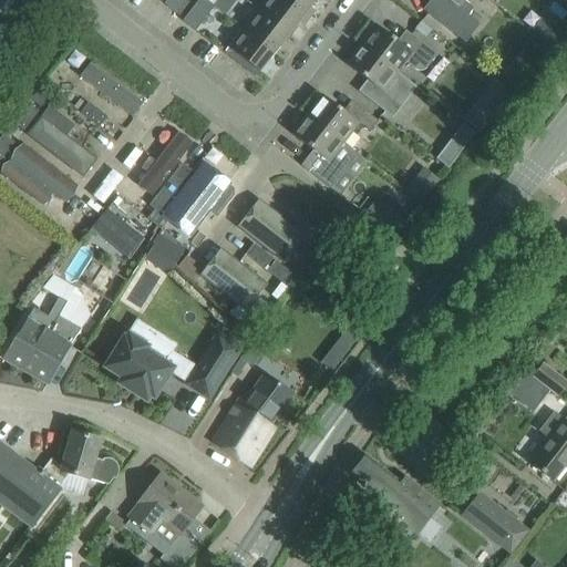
[(184,0),(168,0),(165,6),(178,16),(178,17),(188,3),(184,0)]
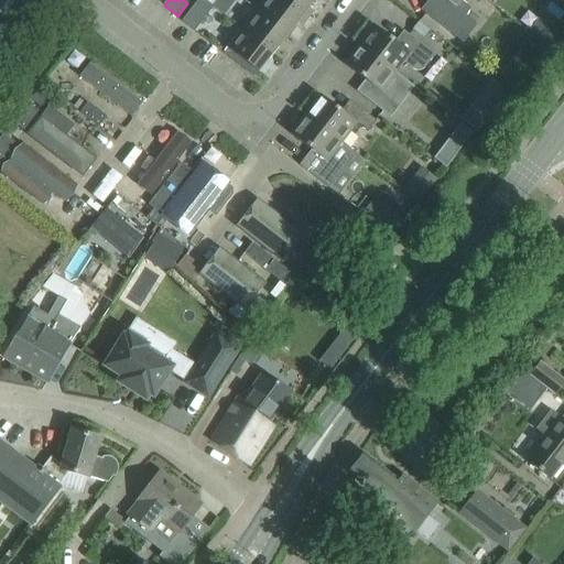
[(194,31),(208,14),(213,7),(210,6),(203,0),(197,0),(195,4),(182,21),(194,31)]
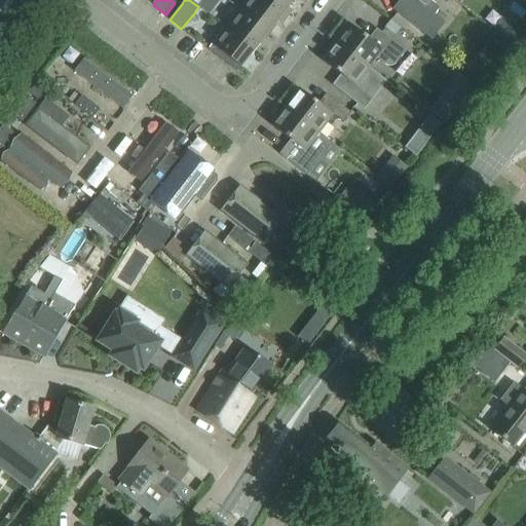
[(287,17),(263,0),(247,0),(239,9),(268,31),(276,21),(277,23),(283,23),(287,17)]
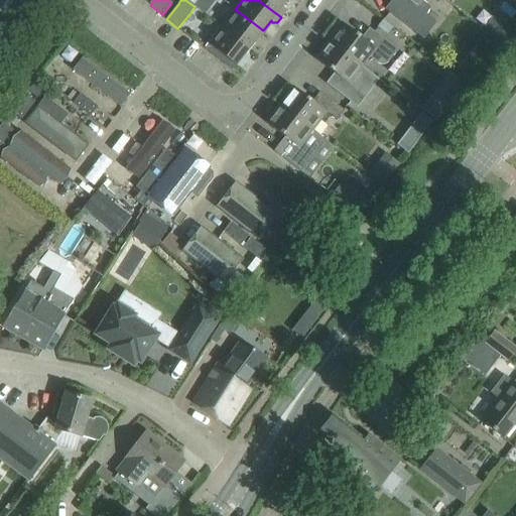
[(286,0),(258,0),(281,17),(283,14),(281,10),(280,9),(286,0)]
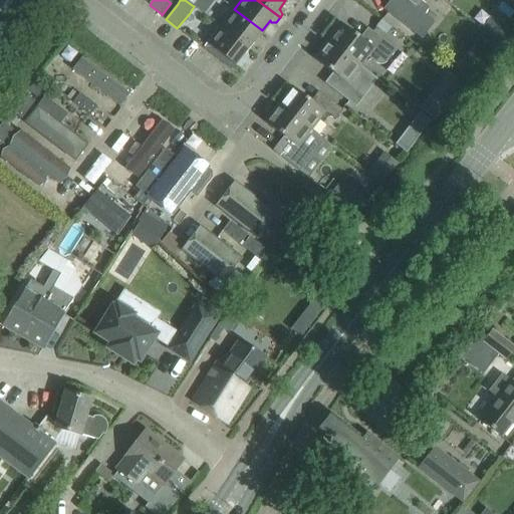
[(420,0),(419,0),(396,0),(387,12),(422,39),(435,22),(424,14),(429,7),(420,0)]
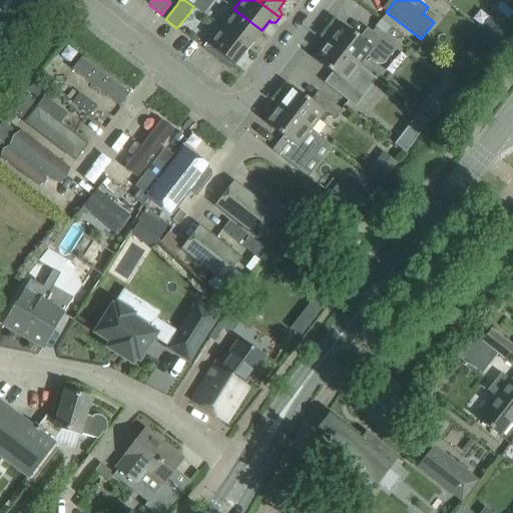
[(233,9),(219,27),(247,48),(262,30),(233,9)]
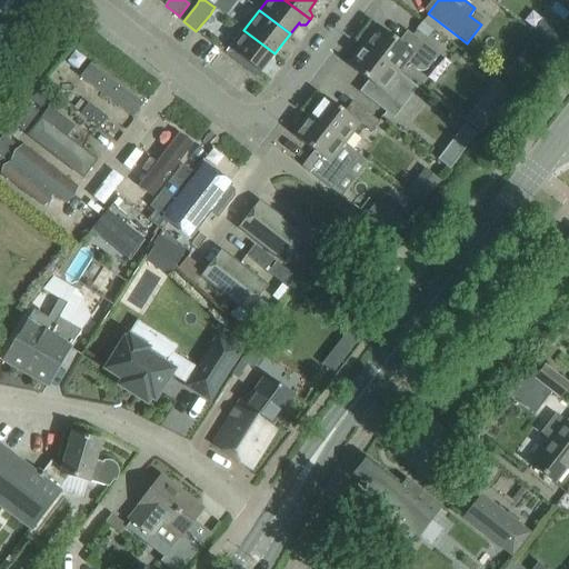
[(543,18),(533,32),(549,45),(560,30),(543,18)]
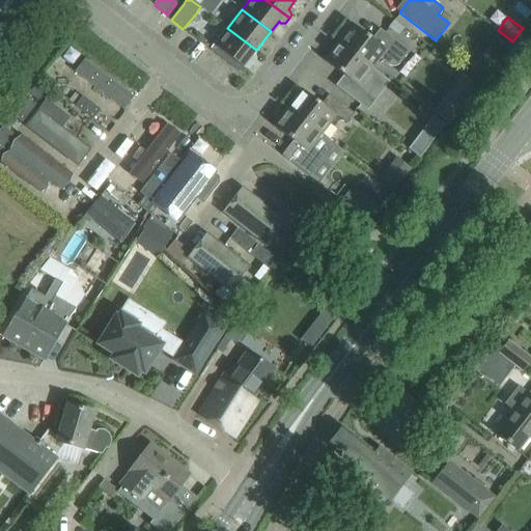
[(394,20),(388,29),(398,37),(406,28),(394,20)]
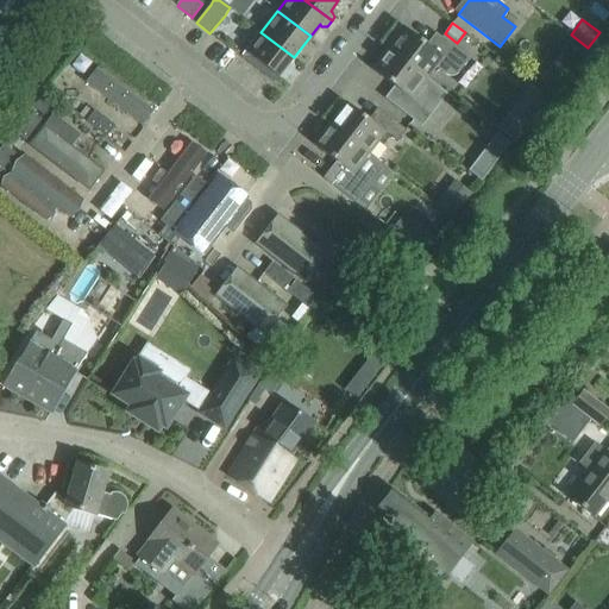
[(470,60),(460,51),(441,37),(432,49),(405,27),(388,49),(427,80),(427,79),(435,68),(446,76),(451,77),(456,76),(458,74),(470,60)]
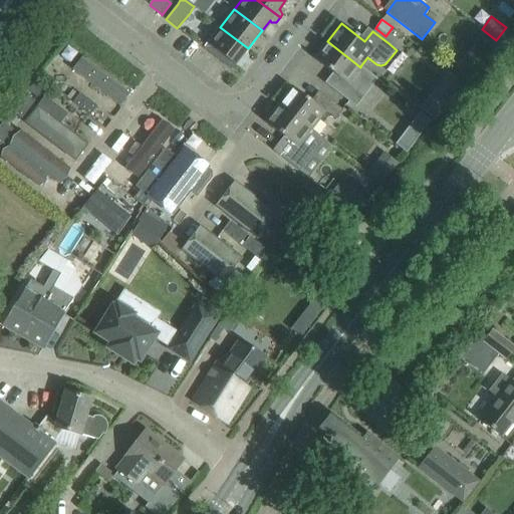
[(248,48),(220,27),(207,44),(235,65),(248,48)]
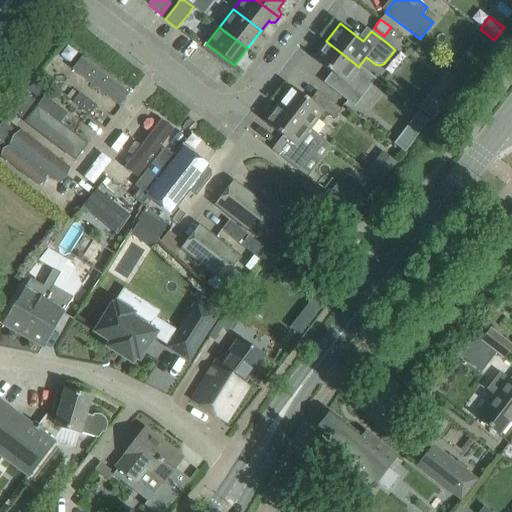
[(376,79),(359,66),(359,67),(326,41),(312,58),(336,76),(328,86),(355,107),(376,79)]
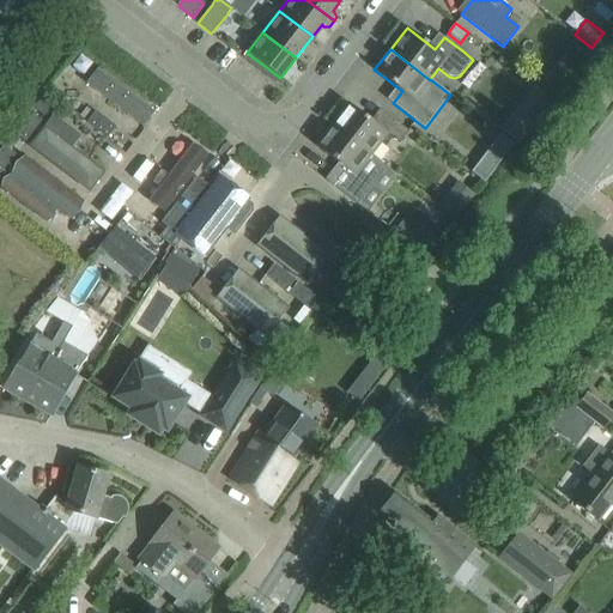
[(157,113),(103,71),(90,89),(143,129),(157,113)]
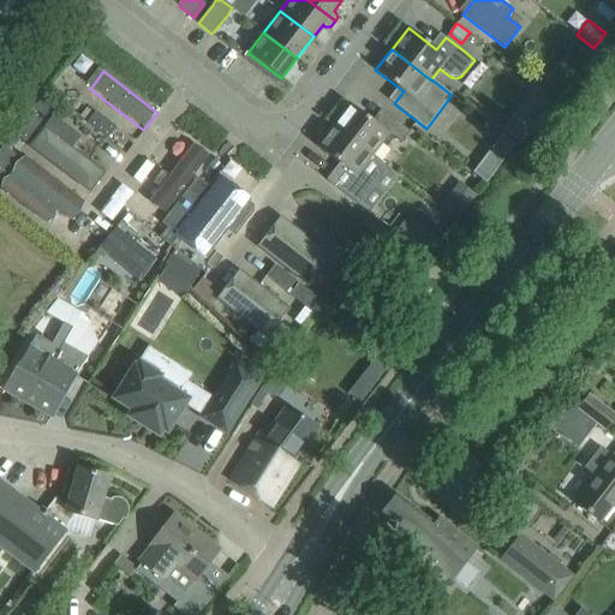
[(42,99),(34,109),(45,119),(54,107),(42,99)]
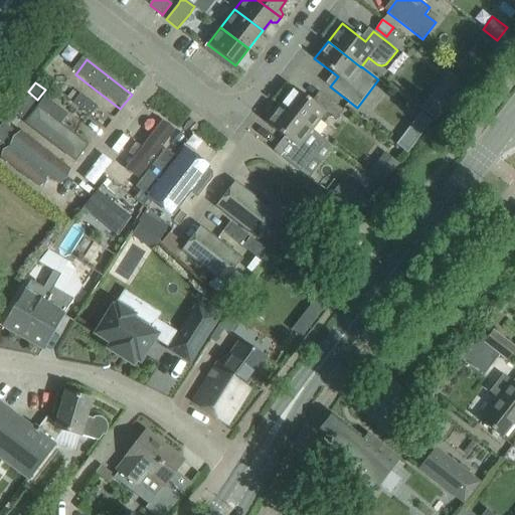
[(325,112),(293,87),(278,106),(311,131),(320,120),(324,123),(330,116),(336,121),(343,111),(332,102),(325,112)]
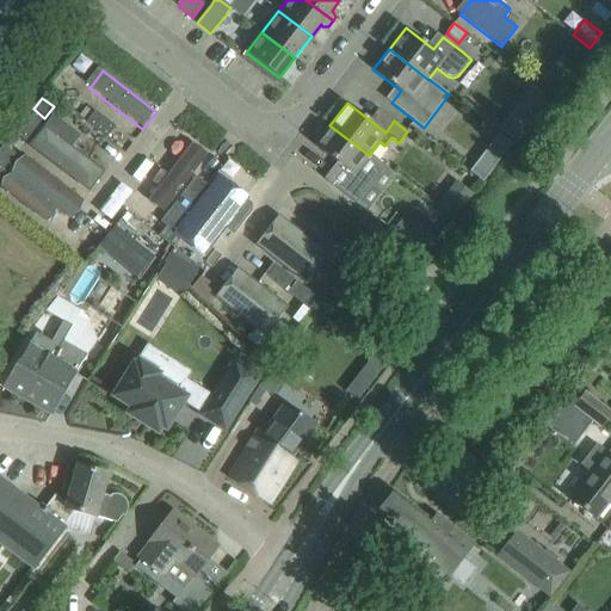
[(116,127),(96,111),(86,122),(106,137),(116,127)]
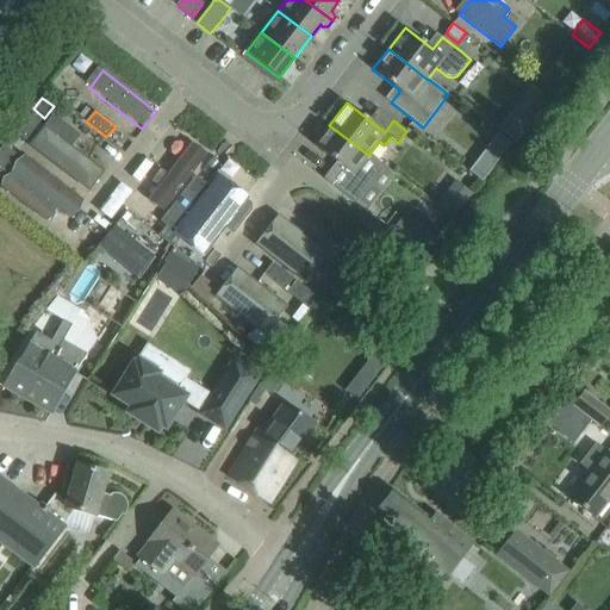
[(25,141),(41,120),(30,112),(14,132),(25,141)]
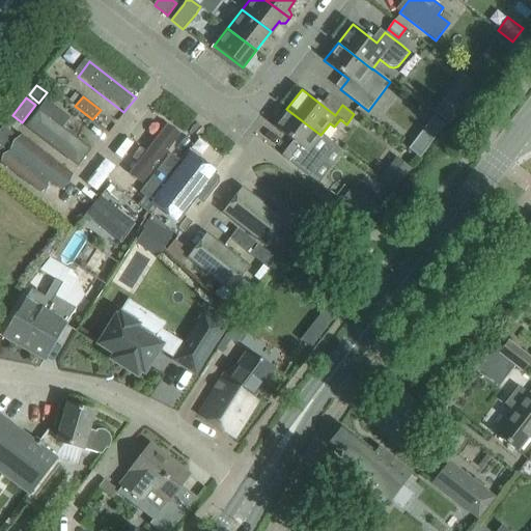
[(460,109),(447,99),(435,115),(448,126),(460,109)]
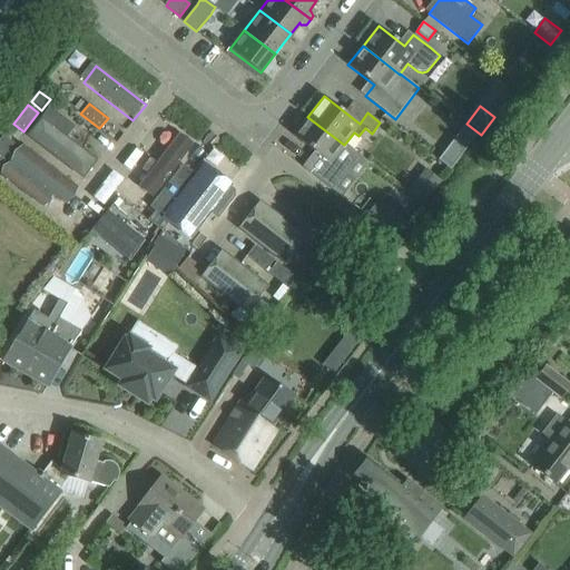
[(77,131),(49,110),(27,139),(84,184),(99,164),(69,140),(77,131)]
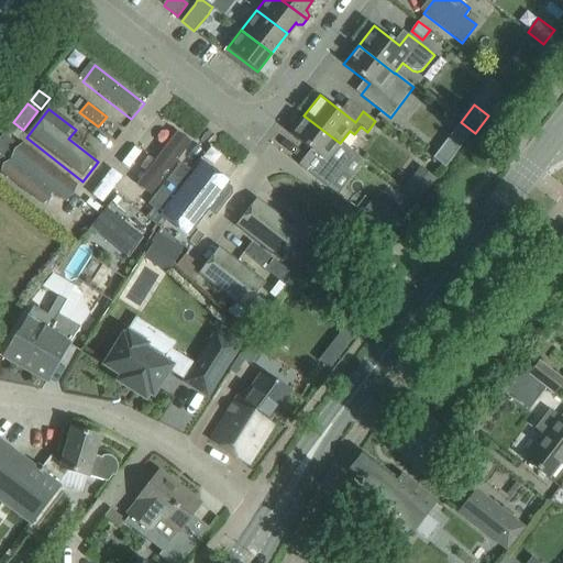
[(354,154),(340,143),(304,116),(289,134),(315,153),(304,167),(299,164),(298,165),(329,188),(354,154)]
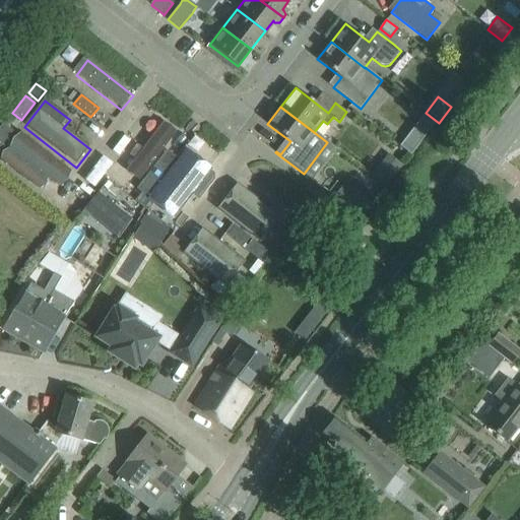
[(3,123),(0,127),(0,146),(13,130),(3,123)]
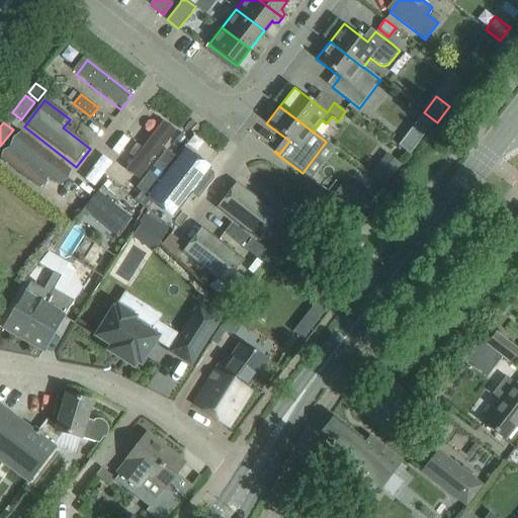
[(139,183),(177,136),(163,124),(124,171),(139,183)]
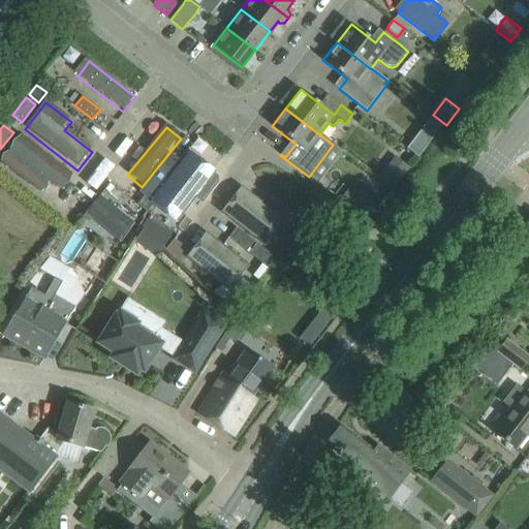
[(432,138),(421,130),(406,149),(417,157),(432,138)]
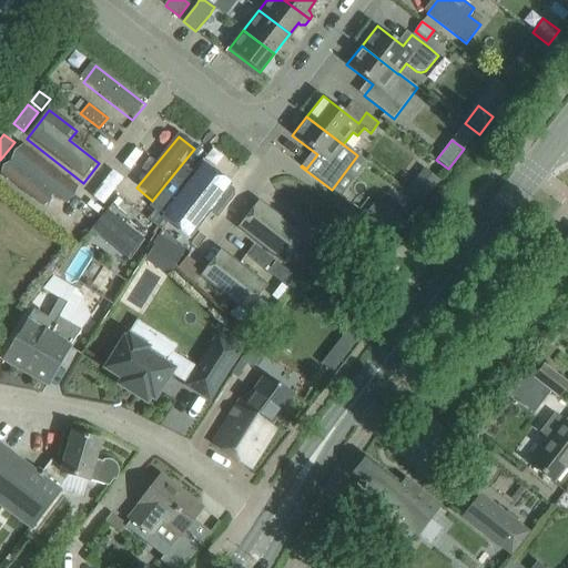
[(81,191),(26,148),(1,179),(46,213),(56,201),(66,210),(81,191)]
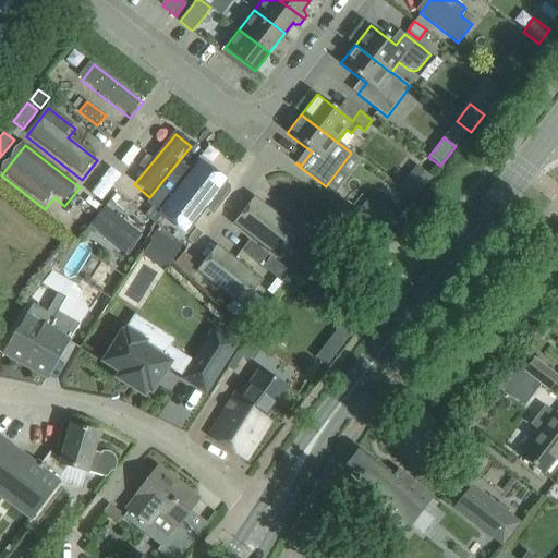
[(176,187),(190,169),(179,161),(165,180),(170,183),(176,187)]
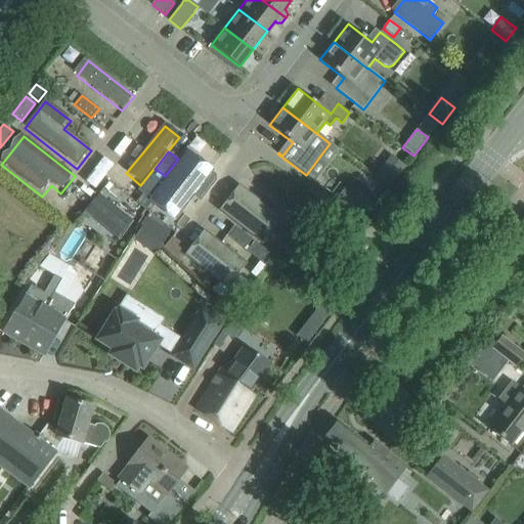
[(217,175),(190,154),(151,204),(178,224),(217,175)]
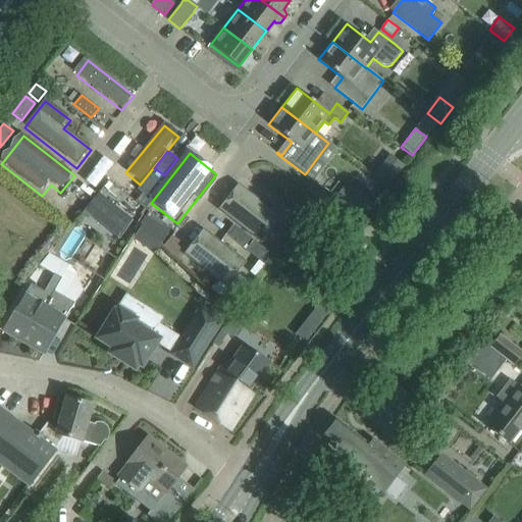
[(390,156),(375,176),(388,187),(404,166),(390,156)]
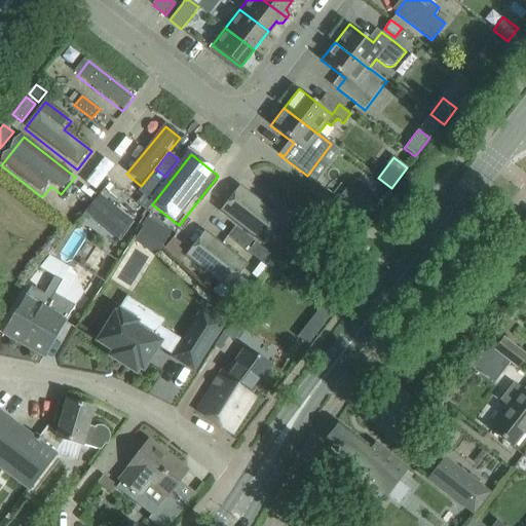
[(155,207),(147,200),(161,182),(152,174),(138,191),(143,195),(137,203),(150,213),(155,207)]
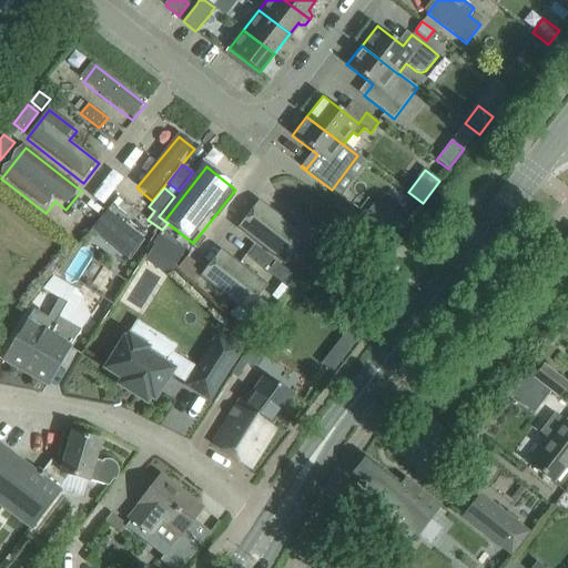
[(261,204),(239,232),(287,270),(310,242),(266,209),(261,204)]
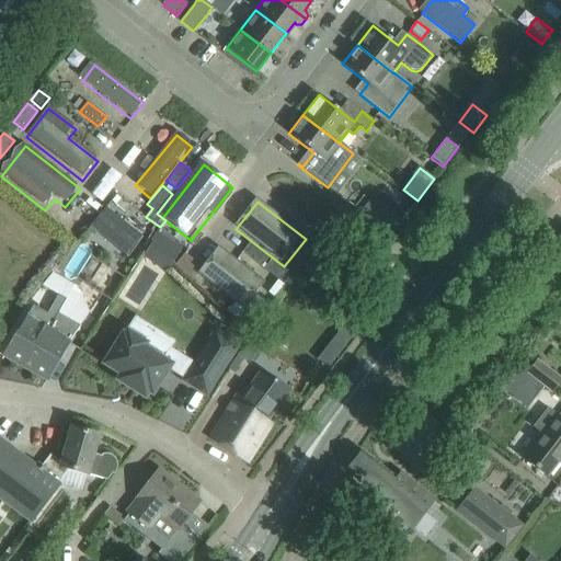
[(390,236),(402,221),(380,204),(368,219),(390,236)]
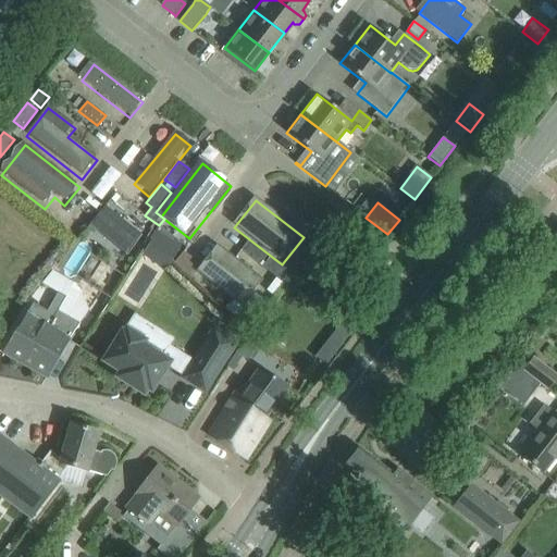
[(141,235),(106,206),(89,225),(127,256),(141,235)]
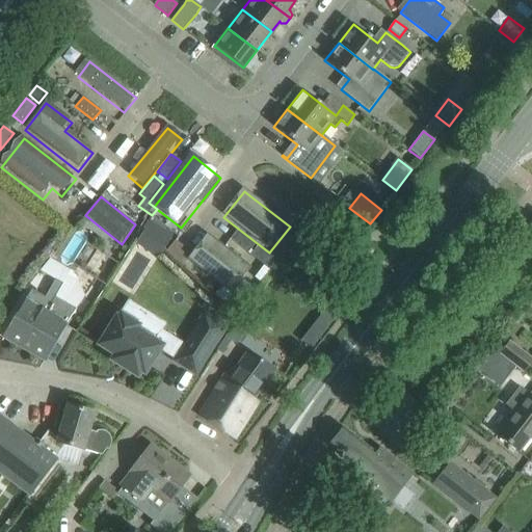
[(149,217),(133,243),(158,257),(173,231),(149,217)]
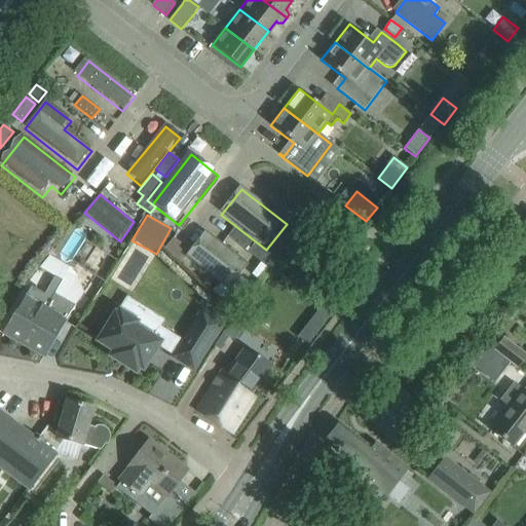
[(253,240),(235,227),(231,231),(228,236),(245,250),(249,246),(253,240)]
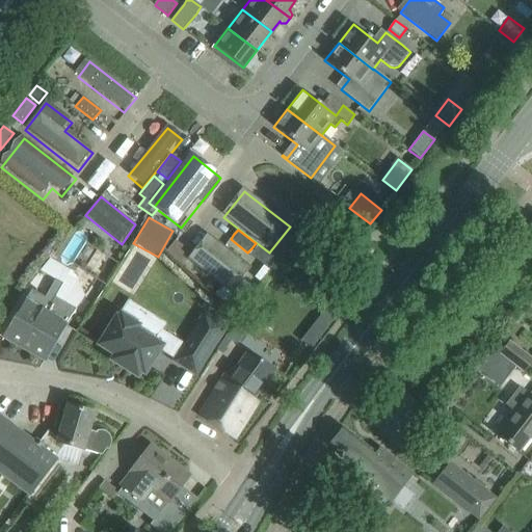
[(256,274),(209,237),(189,262),(224,290),(232,295),(240,285),(245,288),(256,274)]
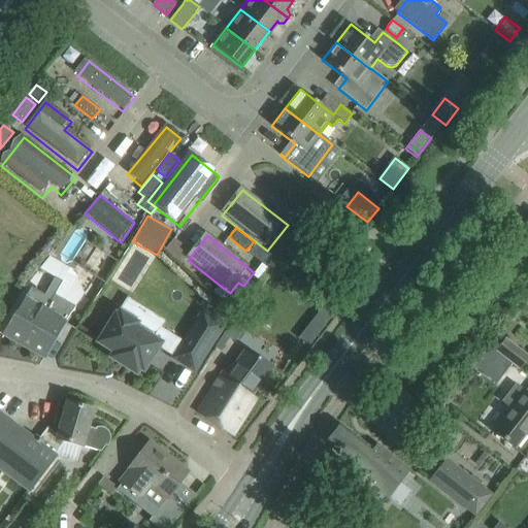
[(174,238),(166,250),(182,264),(188,257),(189,255),(179,248),(183,244),(174,238)]
